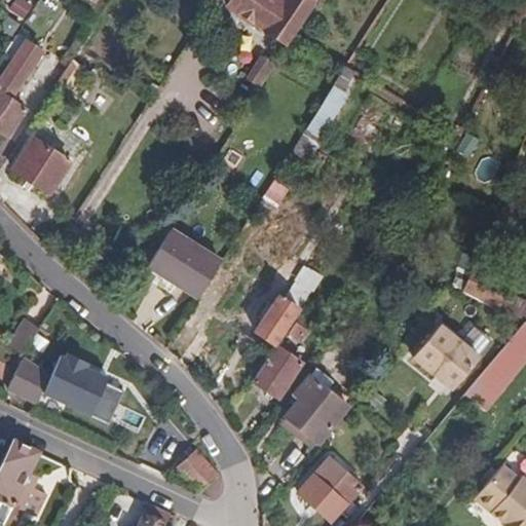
[(20,0),(13,0),(6,10),(21,21),(30,6),(20,0)]
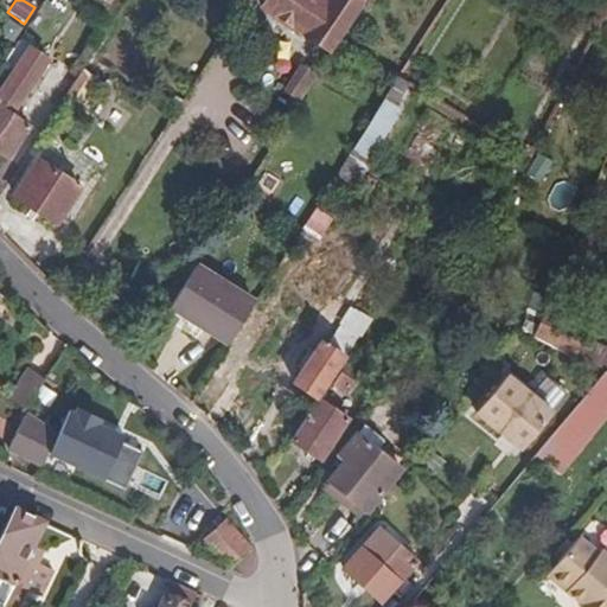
[(65,20),(71,0),(48,0),(44,13),(65,20)]
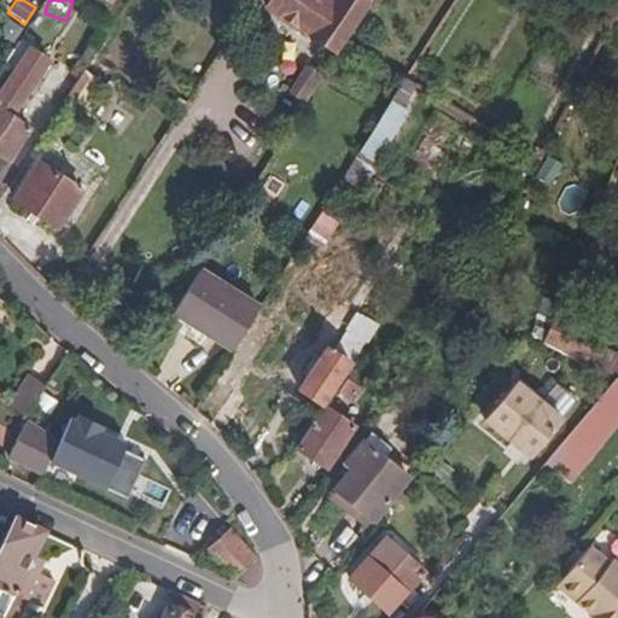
[(338,52),(371,0),(332,0),(332,1),(330,0),(274,0),(267,11),(336,56),(338,53),(338,52)]
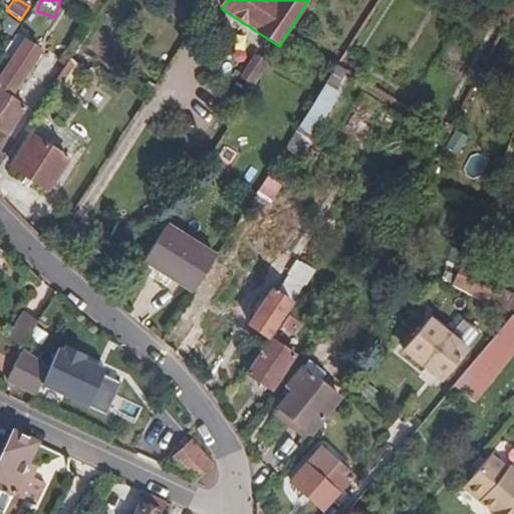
[(507,25),(513,13),(513,0),(509,0),(498,20),(507,25)]
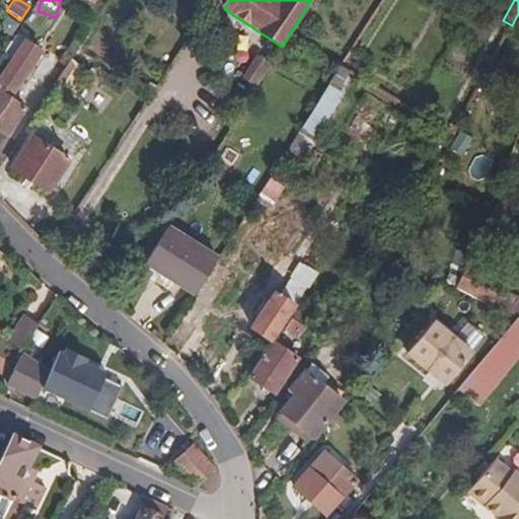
[(11,100),(42,54),(15,36),(3,55),(9,59),(0,73),(0,133),(7,138),(24,108),(11,100)]
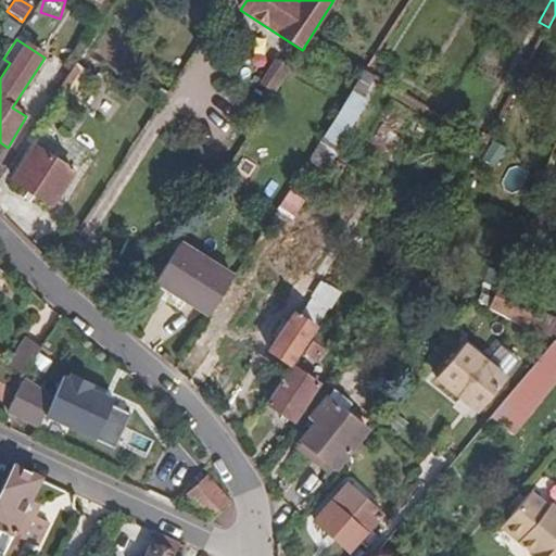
[(276,90),(288,72),(275,63),(261,86),(265,89),(274,95),(276,90)]
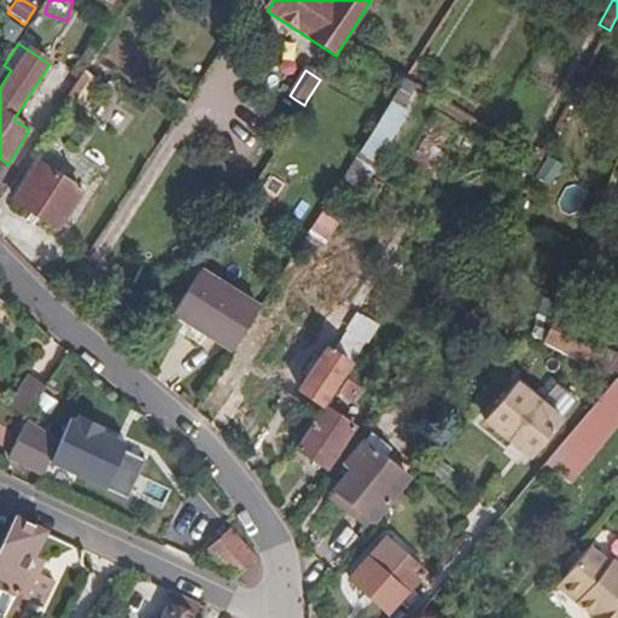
[(89,112),(105,88),(89,79),(73,104),(89,114),(89,112)]
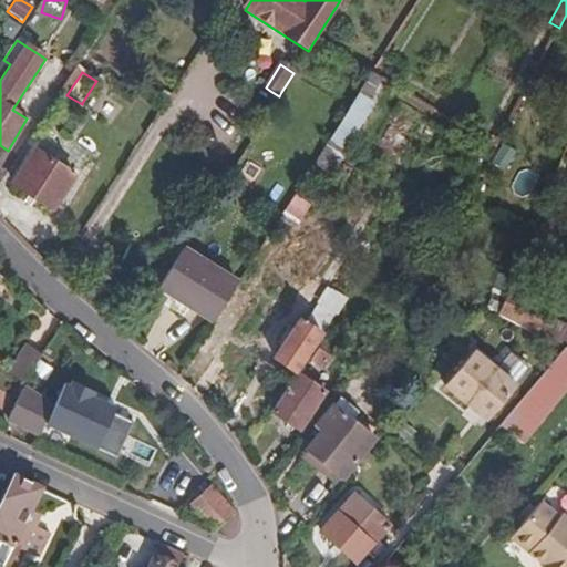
[(346,152),(382,88),(380,86),(383,80),(370,72),(370,73),(364,81),(328,143),(344,153),(346,152)]
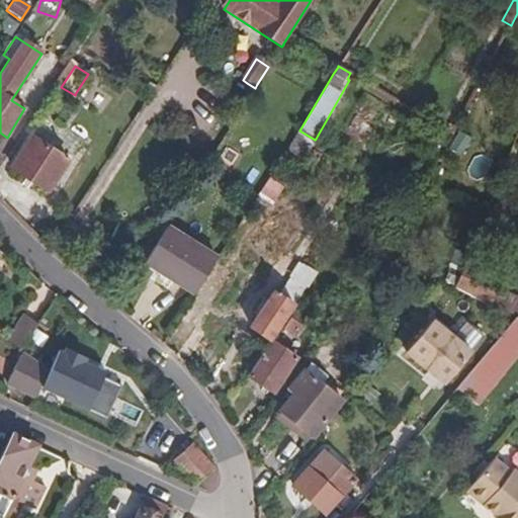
[(245,104),(255,88),(247,83),(237,99),(245,104)]
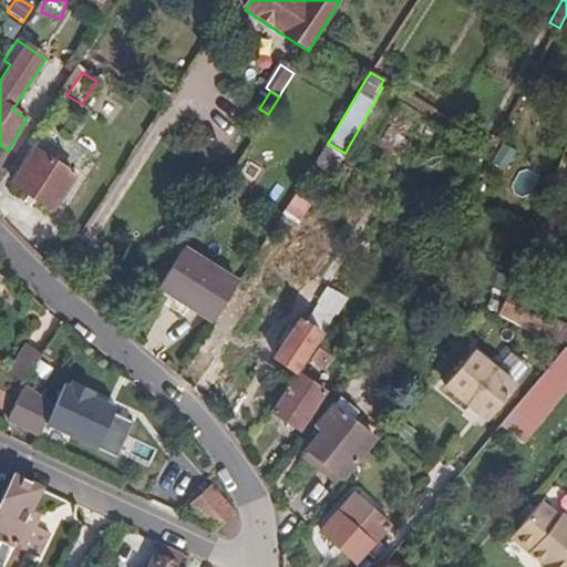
[(104,99),(96,115),(112,122),(120,106),(104,99)]
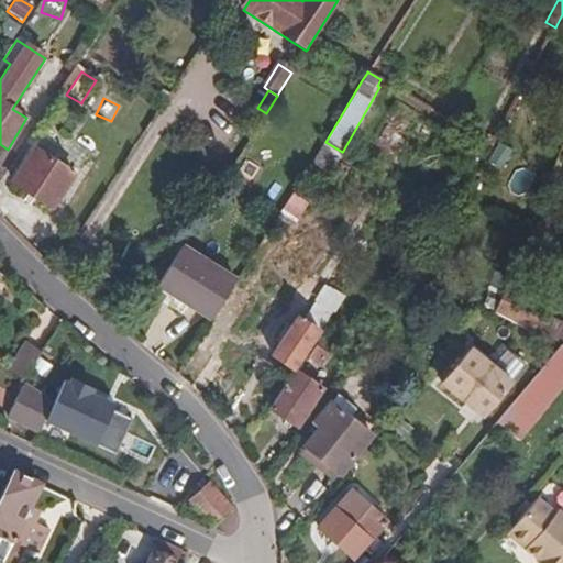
[(323,186),(342,152),(326,142),(305,176),(323,186)]
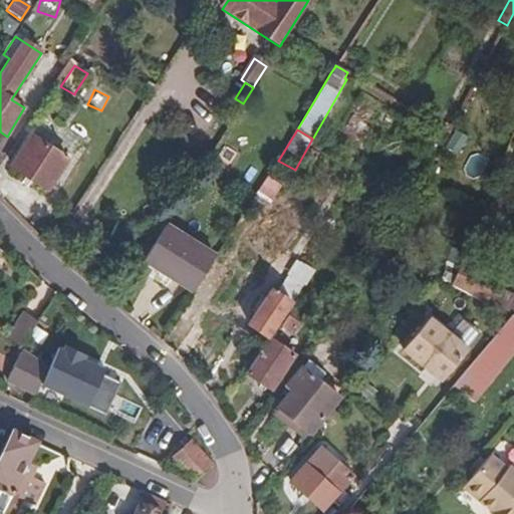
[(465,138),(453,132),(444,149),(456,155),(465,138)]
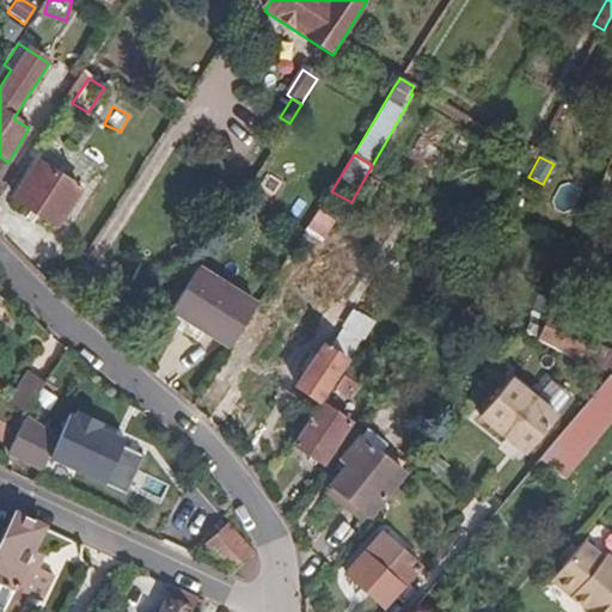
[(57,227),(79,190),(37,165),(14,202),(57,227)]
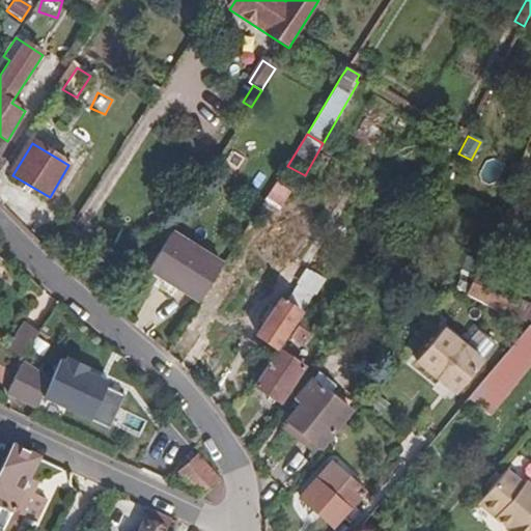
[(229,199),(250,164),(231,152),(211,188),(229,199)]
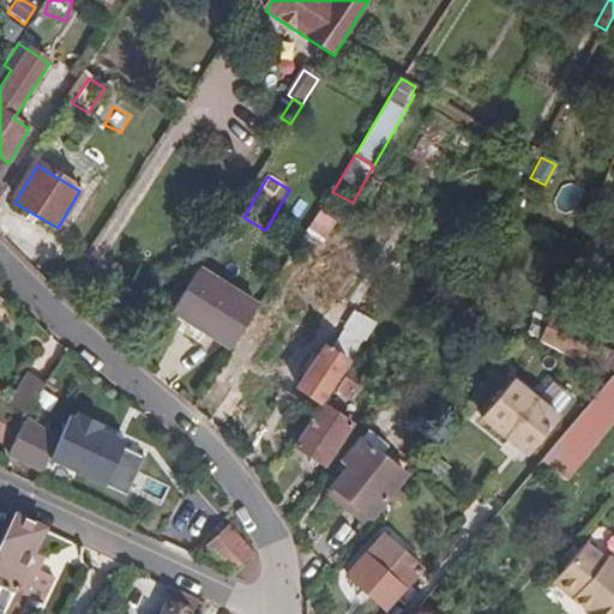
[(324,245),(336,224),(319,214),(305,235),(324,245)]
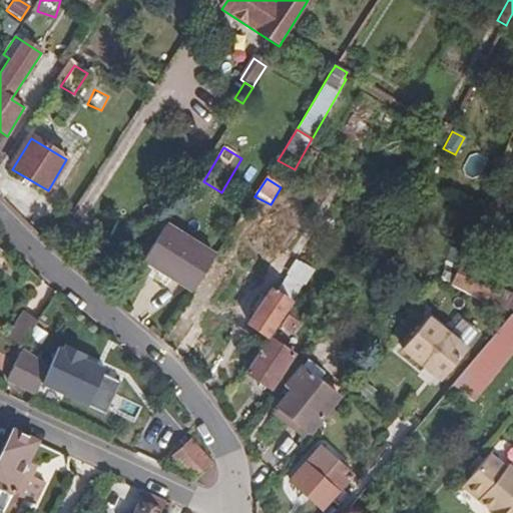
[(215,258),(164,226),(142,263),(193,294),(215,258)]
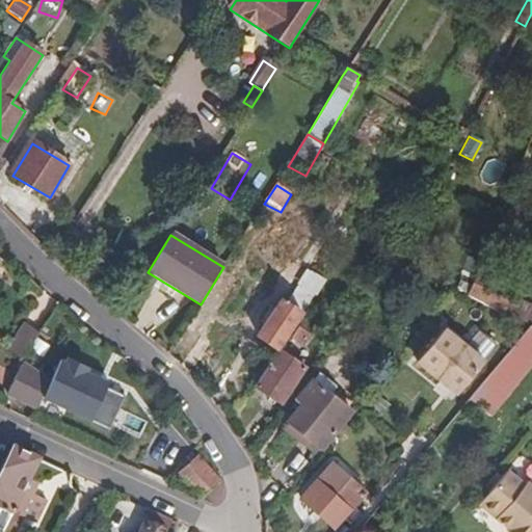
[(316,299),(326,283),(306,271),(298,285),(299,289),(313,297),(316,299)]
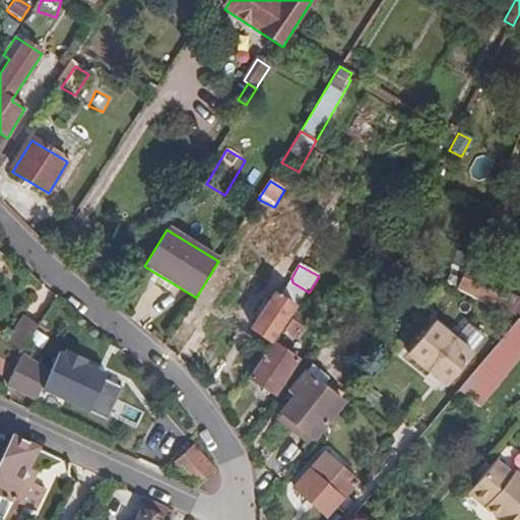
[(504,291),(508,285),(466,265),(457,288),(495,308),(504,291)]
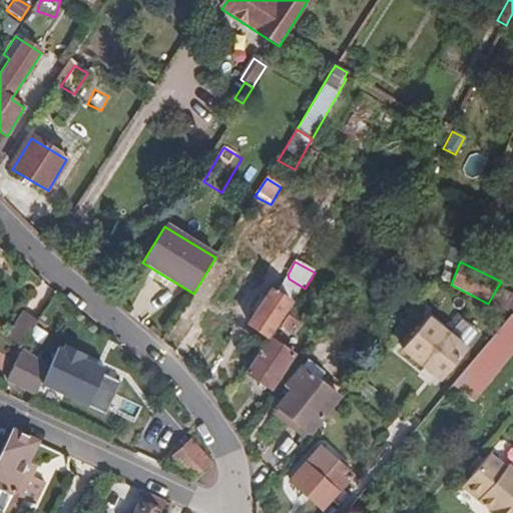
[(292,303),(302,287),(289,279),(279,295),(292,303)]
